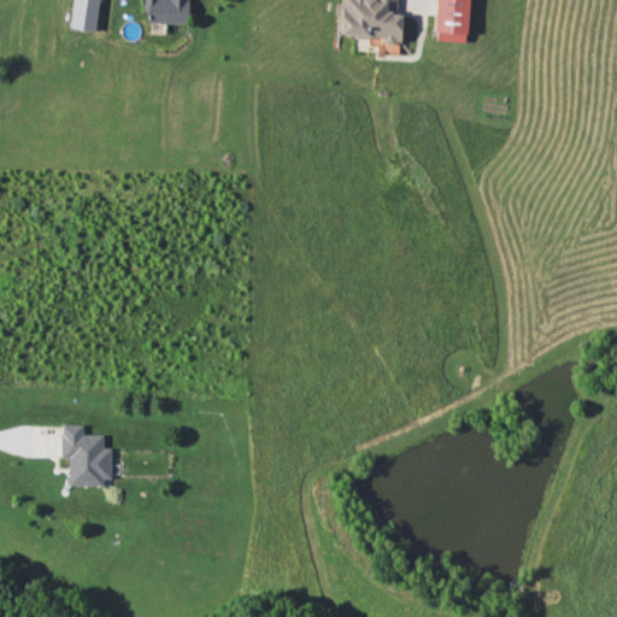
[(93,31),(98,0),(72,0),(68,27),(93,31)]
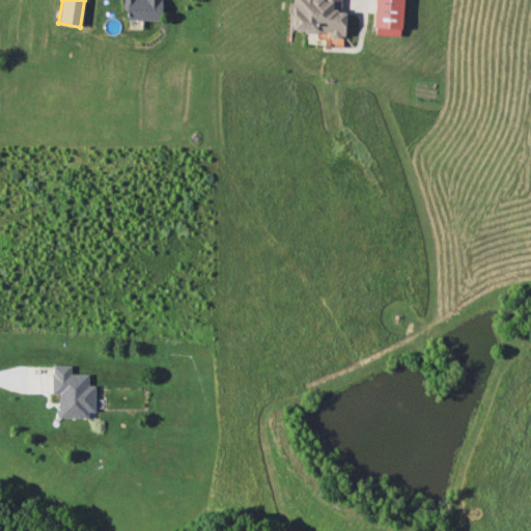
[(124,0),(126,20),(162,21),(161,0),(124,0)]
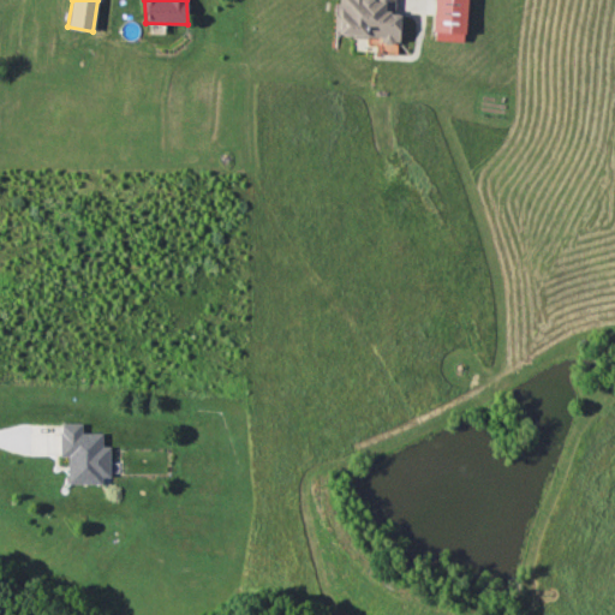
[(394,0),(336,0),(336,36),(382,37),(382,42),(399,43),(400,13),(394,13),(394,0)]
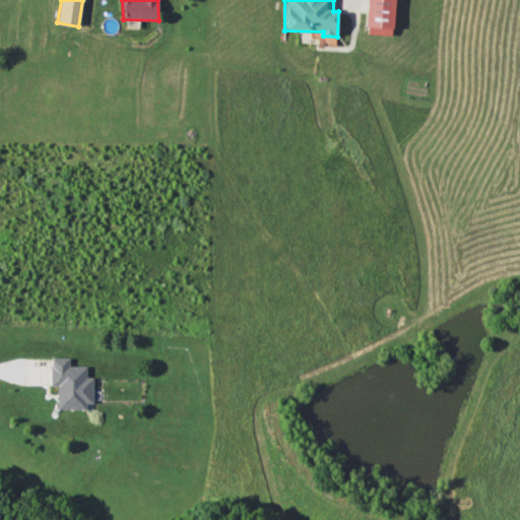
[(393,35),(394,0),(367,0),(366,34),(393,35)]
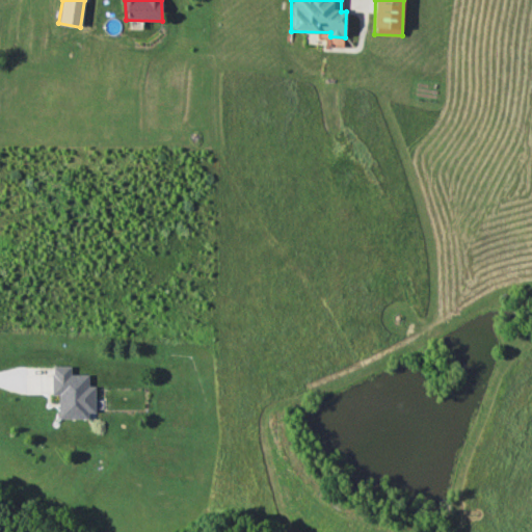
[(92,419),(94,386),(88,386),(88,374),(71,374),(71,366),(52,366),(51,395),(58,395),(58,418),(92,419)]
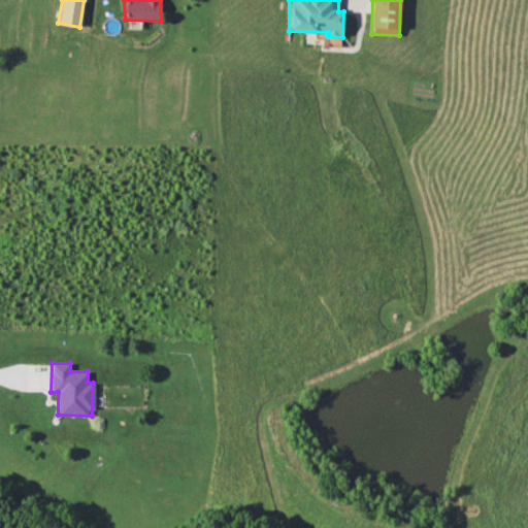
All buildings are outlined.
